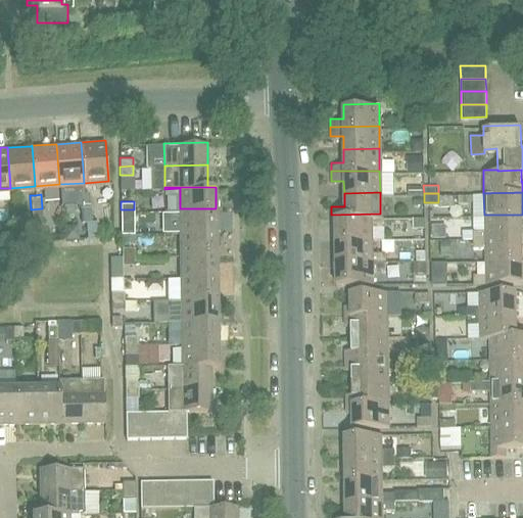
[(92,220),(91,204),(80,205),(82,220),(92,220)]
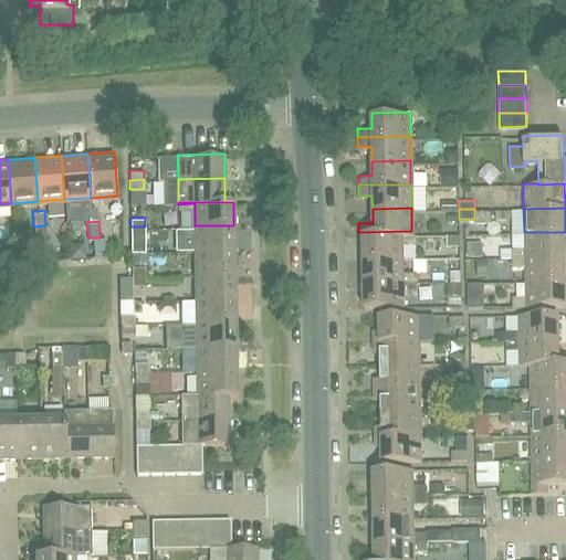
[(46,241),(45,225),(33,226),(35,242),(46,241)]
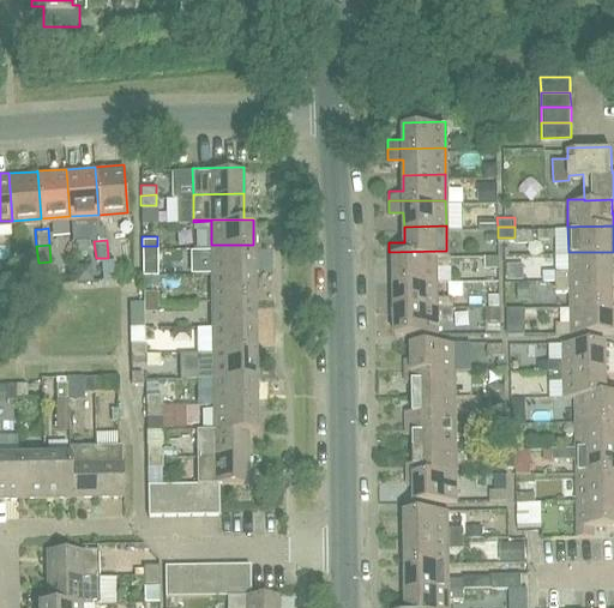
[(211,271),(253,270),(253,245),(211,245),(211,246),(191,247),(192,270),(211,270),(211,271)]
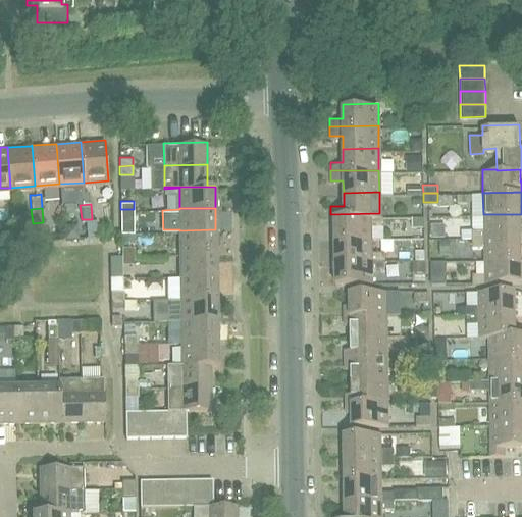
[(134,218),(134,209),(120,209),(120,218),(134,218)]
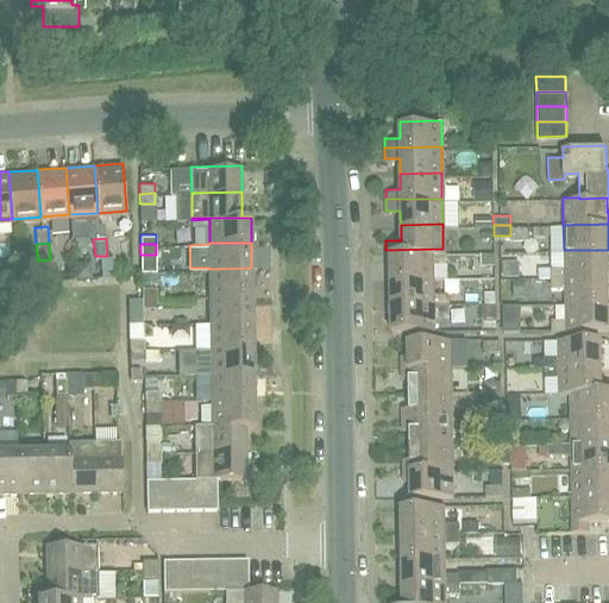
[(390,276),(432,275),(432,262),(446,262),(446,250),(443,250),(443,249),(385,250),(385,251),(390,251),(390,276)]
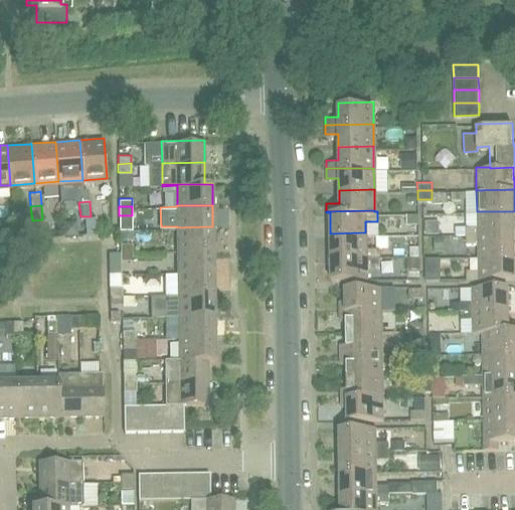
[(465,224),(465,233),(514,232),(514,211),(477,211),(477,224),(465,224)]
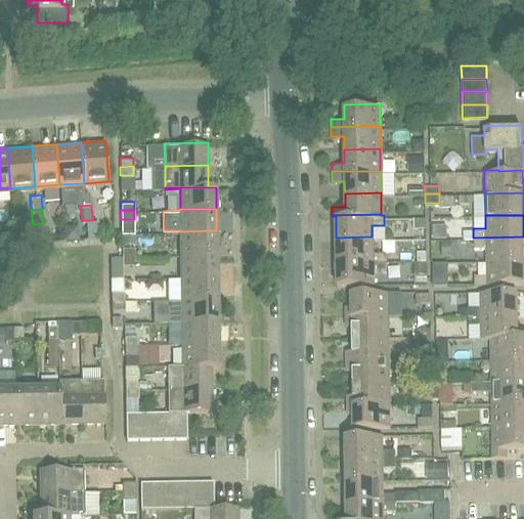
[(216,230),(180,231),(181,254),(217,253),(216,230)]
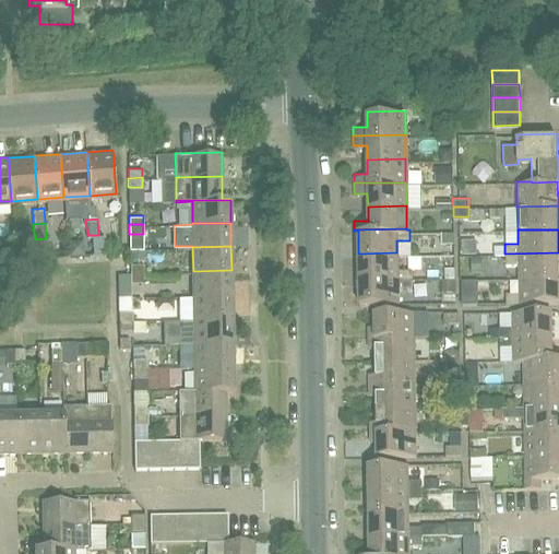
[(358,277),(411,275),(411,267),(396,268),(396,252),(358,254),(358,277)]
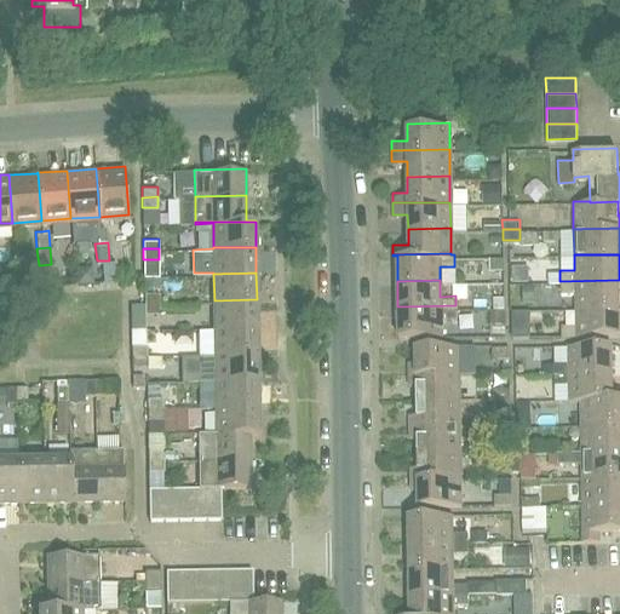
[(575,291),(575,307),(619,307),(619,280),(560,281),(560,291),(575,291)]
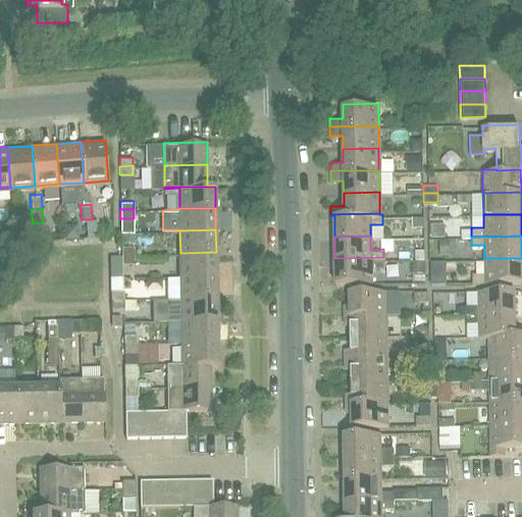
[(121,254),(135,254),(134,245),(121,246),(121,254)]
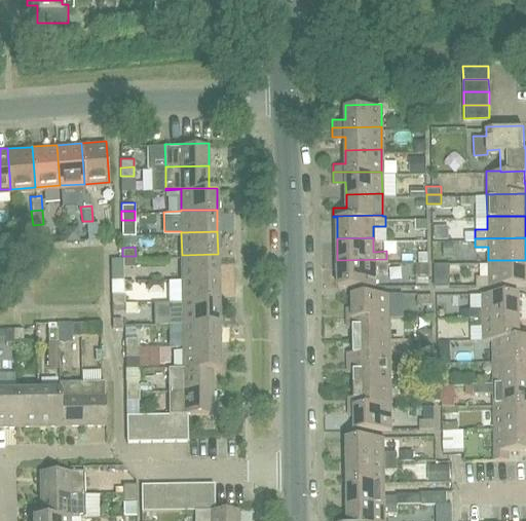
[(218,254),(182,255),(182,276),(218,276),(218,254)]
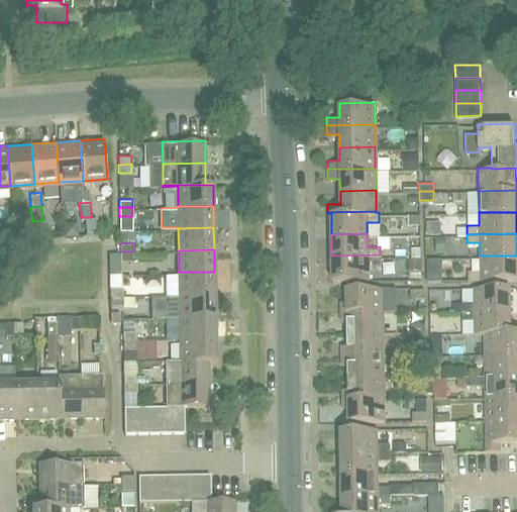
[(380,254),(331,256),(332,278),(369,278),(369,264),(381,264),(380,254)]
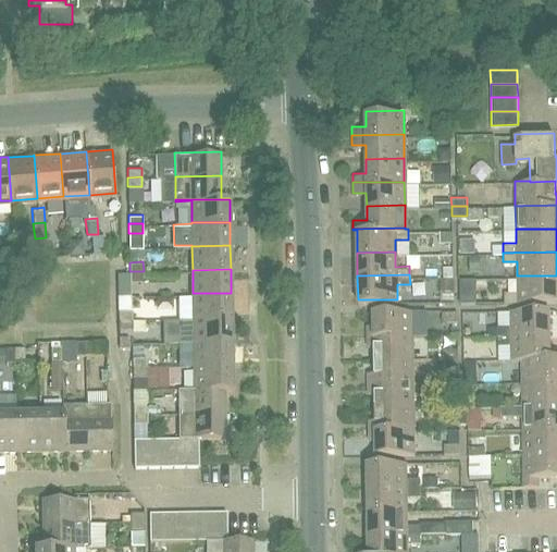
[(556,298),(556,276),(517,276),(517,290),(504,290),(505,299),(556,298)]
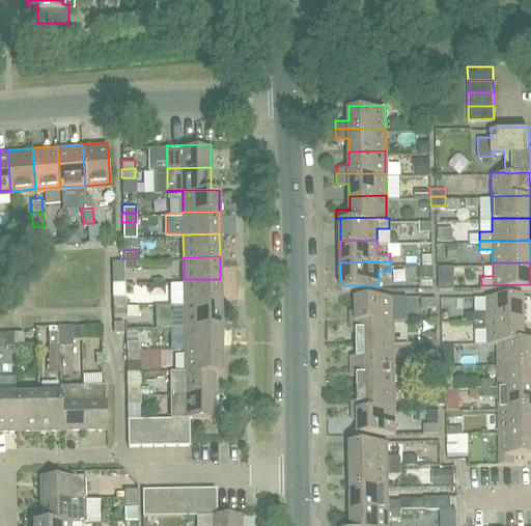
[(401,265),(401,274),(421,274),(422,266),(401,265)]
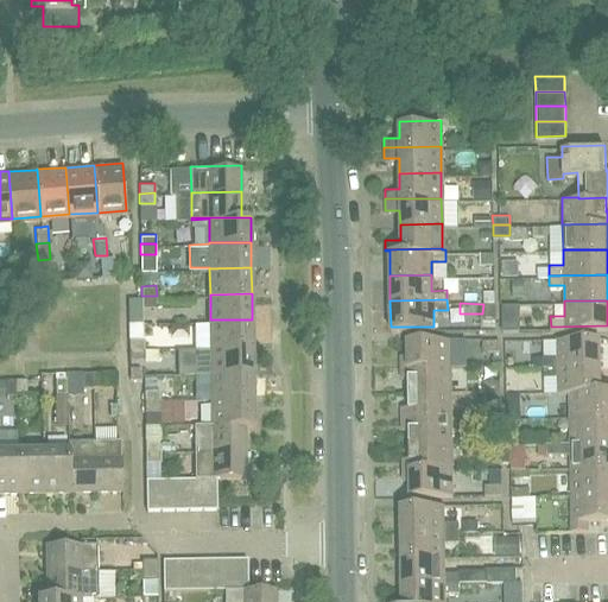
[(138,334),(153,336),(156,322),(140,319),(138,334)]
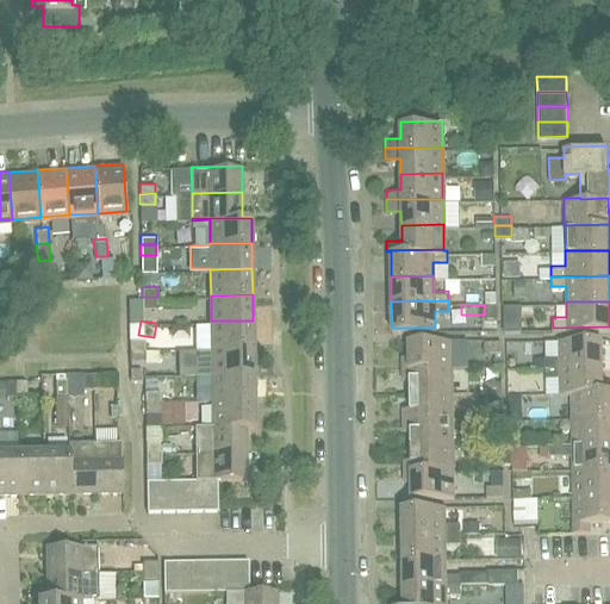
[(211,347),(253,346),(253,321),(211,321),(195,322),(197,347),(211,347)]
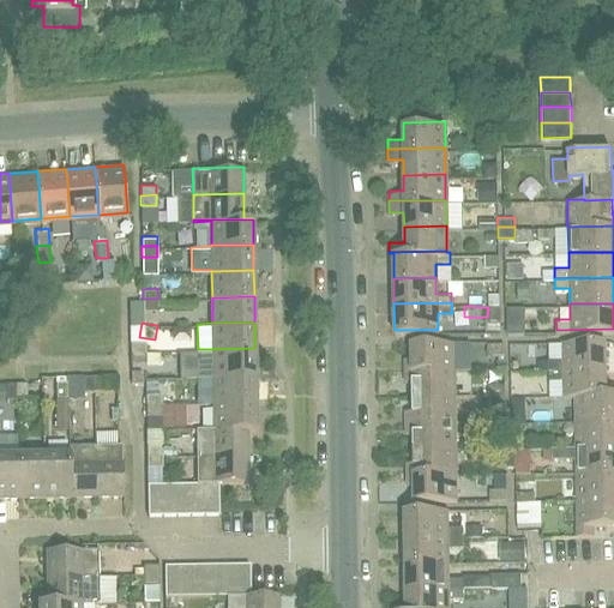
[(456,338),(413,339),(413,355),(405,355),(405,367),(456,367),(456,338)]
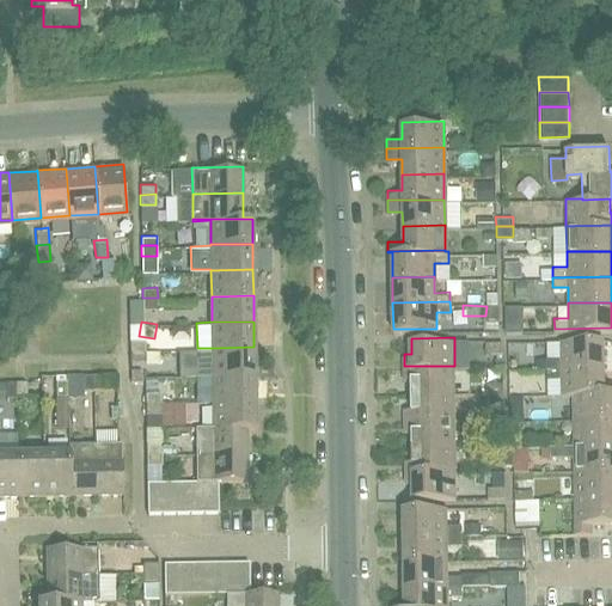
[(604,337),(561,337),(562,354),(546,354),(546,363),(604,363),(604,337)]
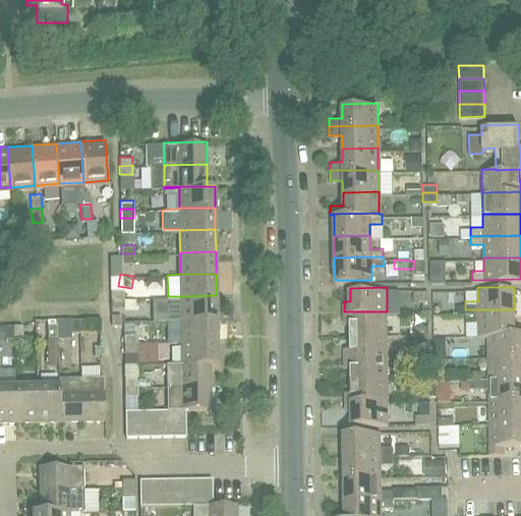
[(111,297),(124,297),(124,288),(120,288),(111,288),(111,297)]
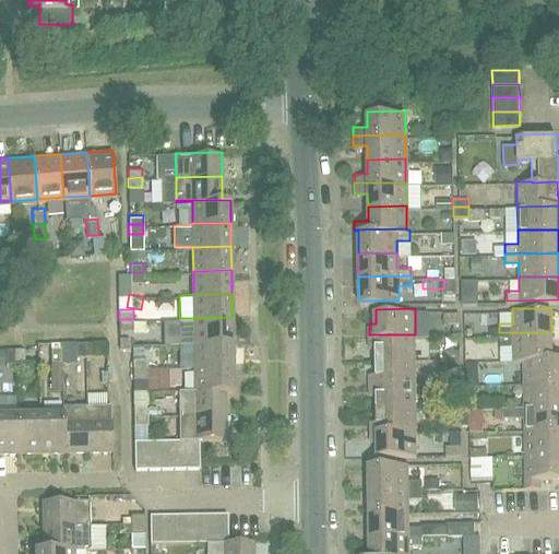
[(459,309),(443,309),(443,319),(459,319),(459,309)]
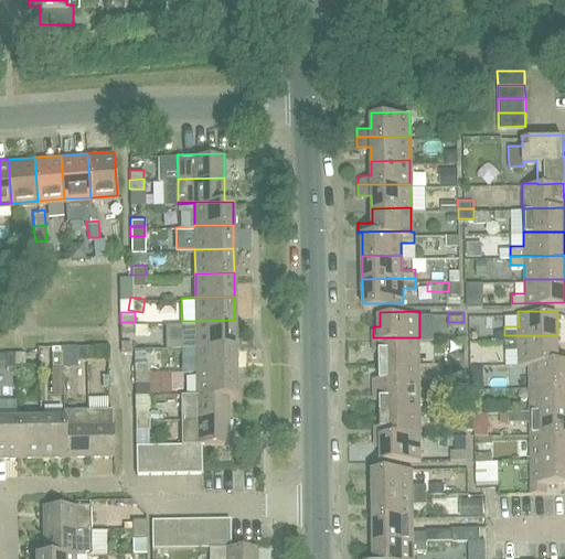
[(196,345),(235,344),(234,320),(195,321),(182,321),(182,345),(196,345)]
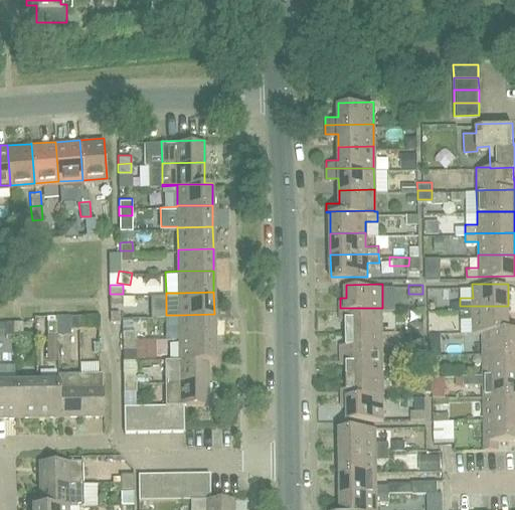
[(123,302),(123,294),(110,294),(110,302),(123,302)]
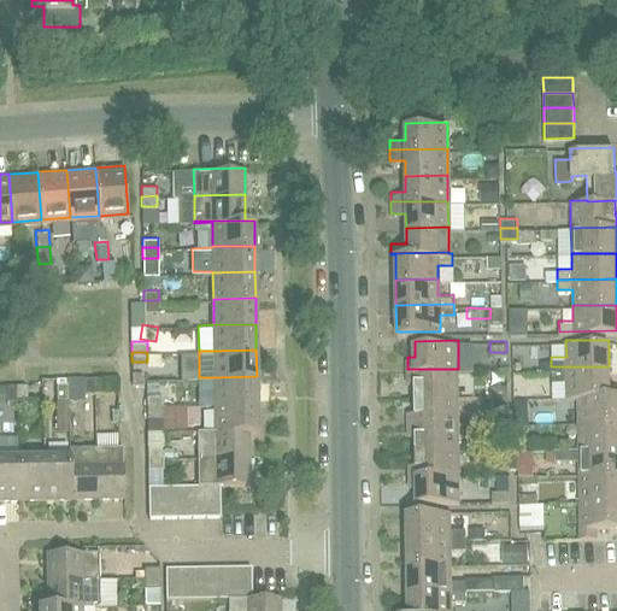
[(609,366),(551,366),(551,377),(565,376),(566,394),(579,393),(579,392),(610,392),(609,366)]
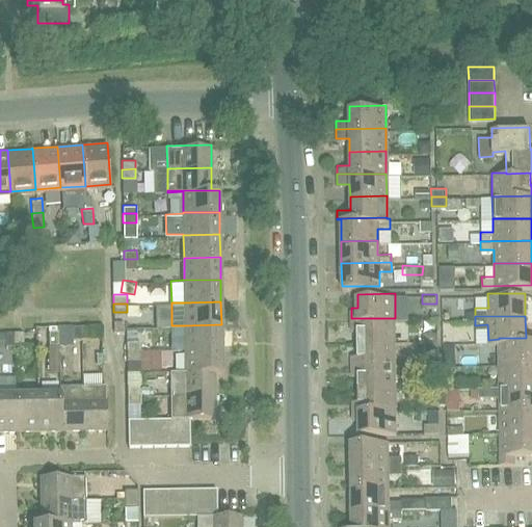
[(395,318),(351,318),(351,327),(357,327),(357,340),(395,340),(395,318)]
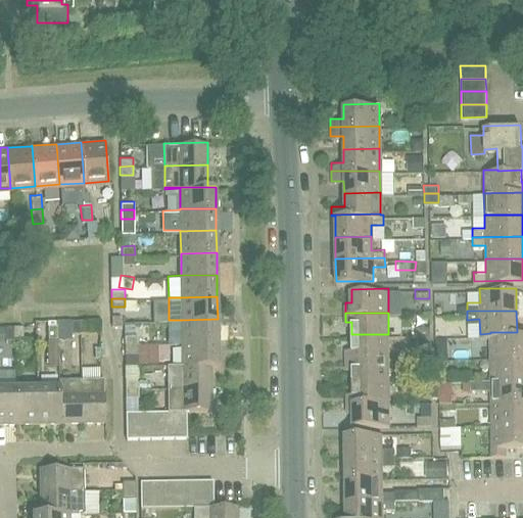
[(72,330),(80,330),(80,318),(72,318),(72,324),(72,330)]
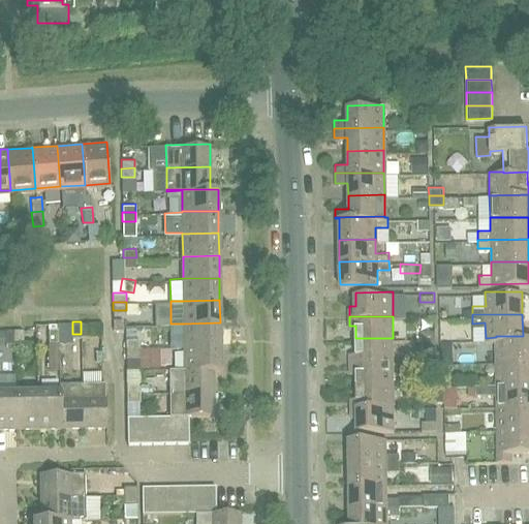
[(81,321),(81,334),(90,334),(90,321),(81,321)]
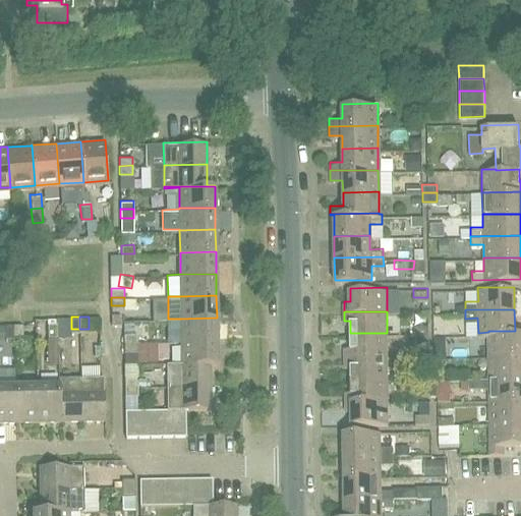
[(181,340),(217,340),(217,318),(181,319),(181,337),(181,340)]
